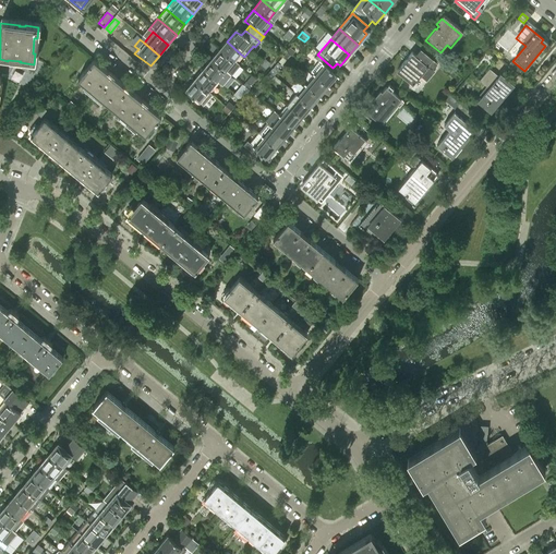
[(227,41),(218,52),(232,63),(240,53),(227,41)]
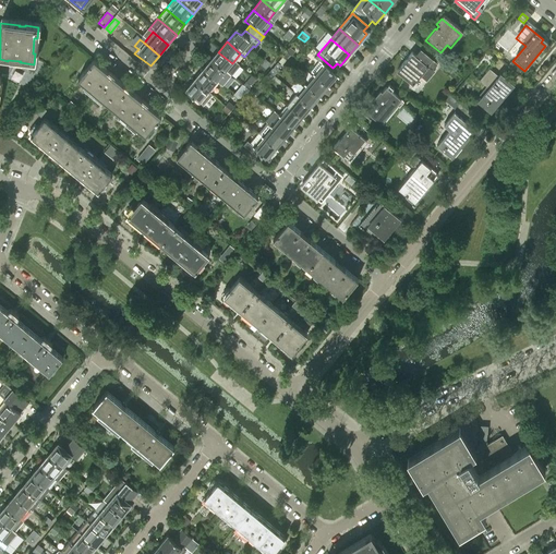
[(218,52),(209,62),(224,73),(232,63),(218,52)]
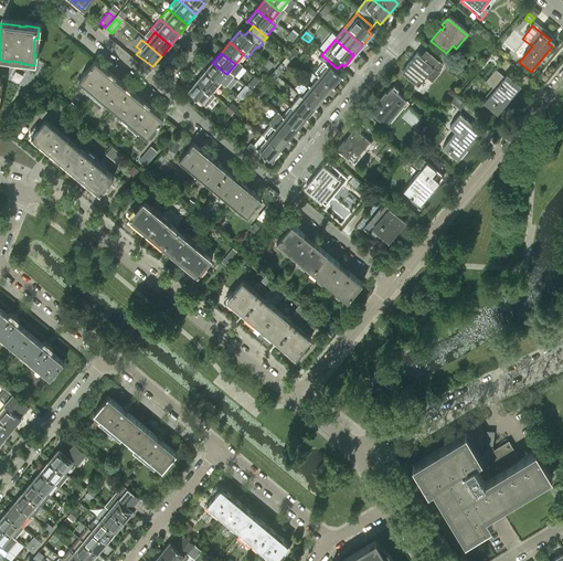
[(287,65),(293,59),(288,55),(283,62),(287,65)]
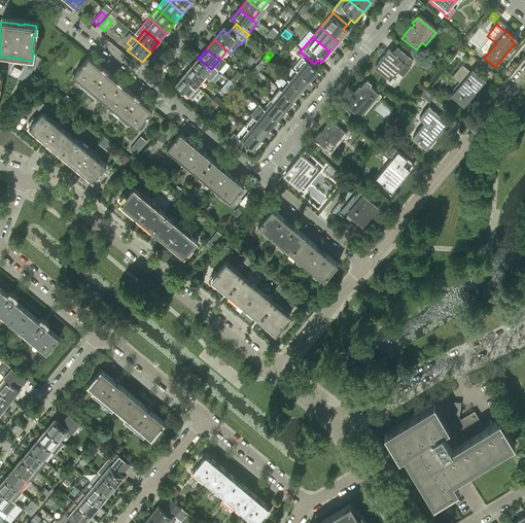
[(318,76),(311,70),(311,69),(310,69),(314,64),(300,51),(295,58),(302,63),(293,72),(310,85),(318,76)]
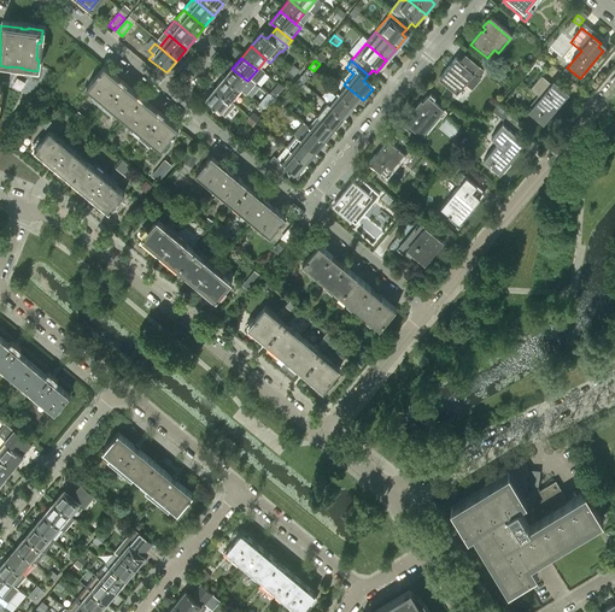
[(484,76),(464,60),(460,66),(454,62),(437,82),(455,96),(462,88),(470,95),(480,84),(478,82),(484,76)]
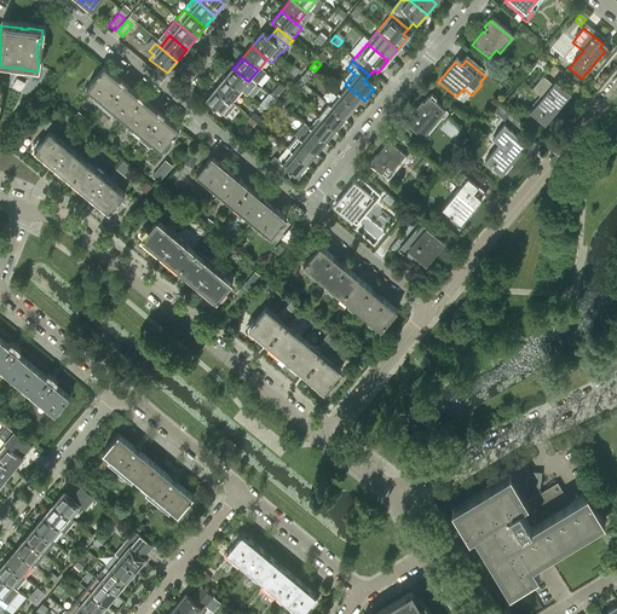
[(292,80),(298,74),(290,68),(286,75),(287,75),(292,80)]
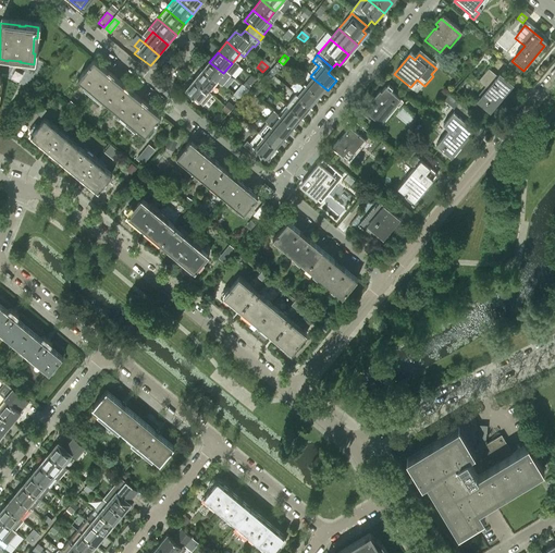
[(209,62),(200,73),(214,84),(223,73),(209,62)]
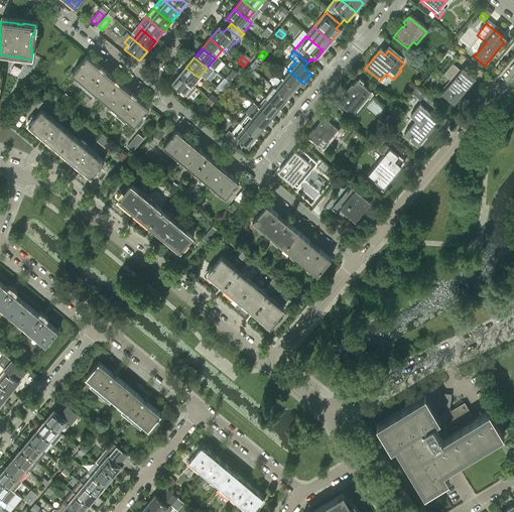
[(99,69),(98,69),(85,58),(71,76),(101,102),(116,84),(104,74),(104,73),(99,69)]
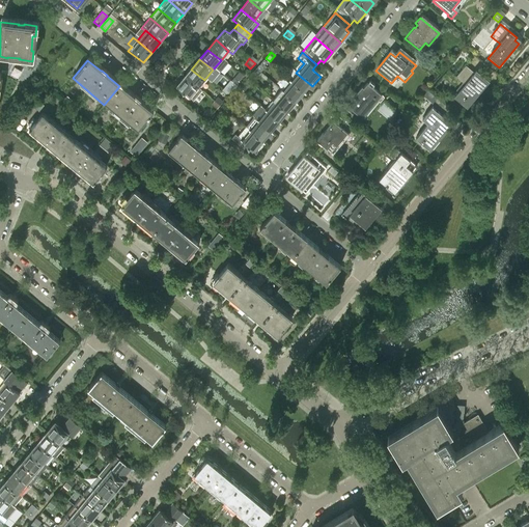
[(482,64),(492,73),(495,70),(485,61),(482,64)]
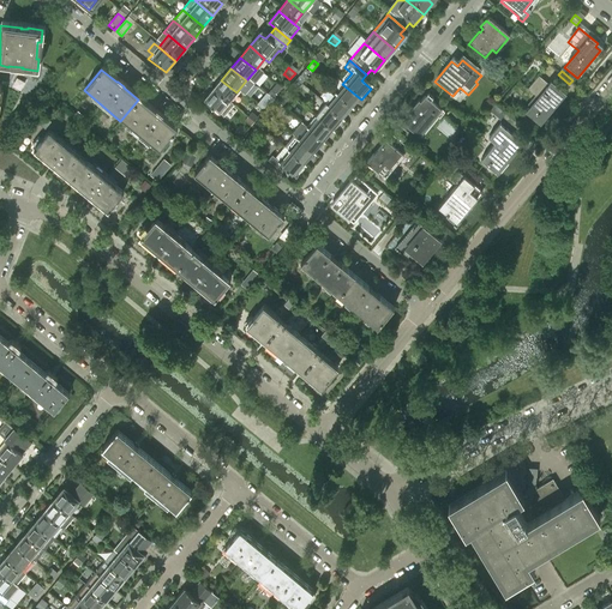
[(525,115),(538,126),(562,97),(549,86),(546,89),(537,79),(526,92),(535,101),(525,115)]
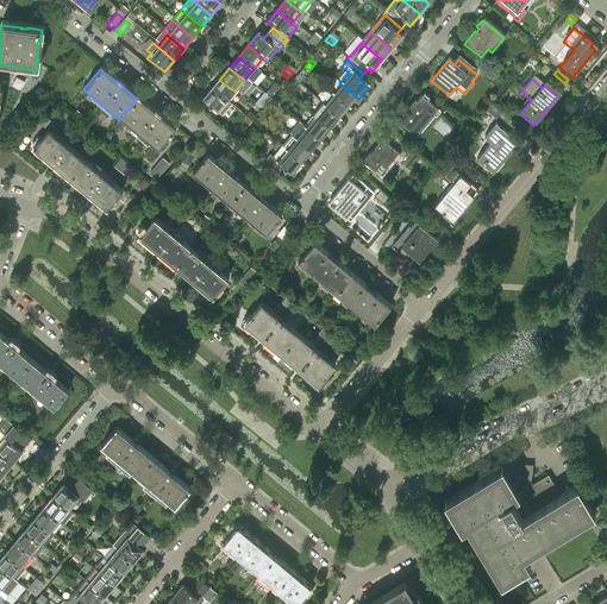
[(219,80),(210,90),(225,104),(235,92),(219,80)]
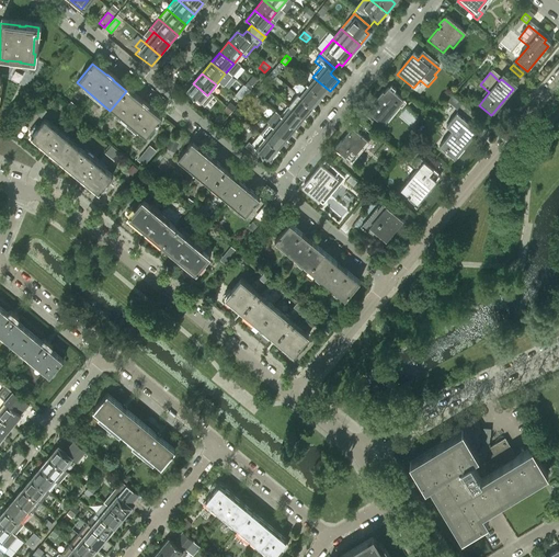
[(330,91),(312,77),(304,88),(321,102),(330,91)]
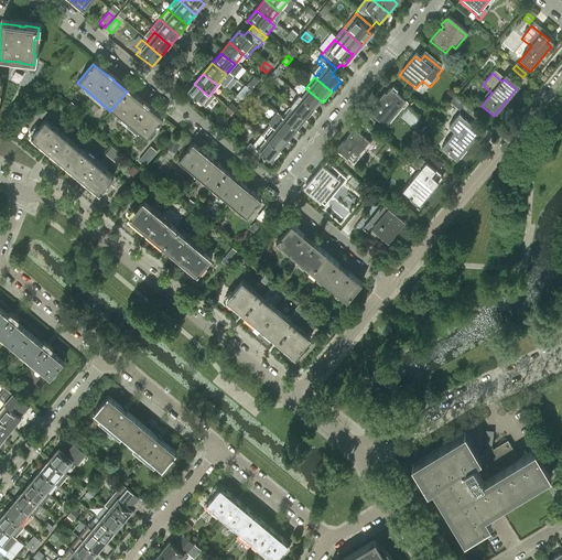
[(194,84),(185,95),(200,106),(208,96),(194,84)]
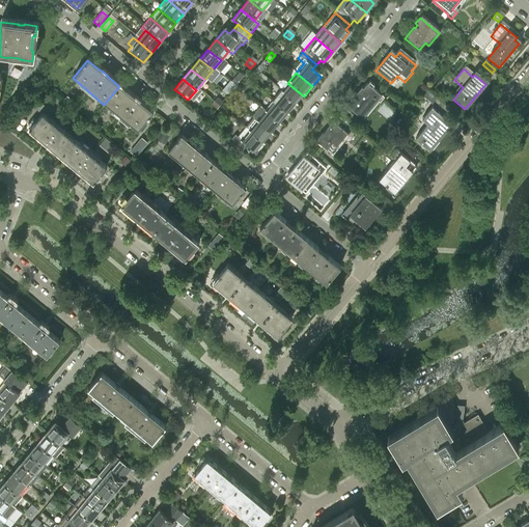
[(304,96),(287,83),(279,92),(296,106),(304,96)]
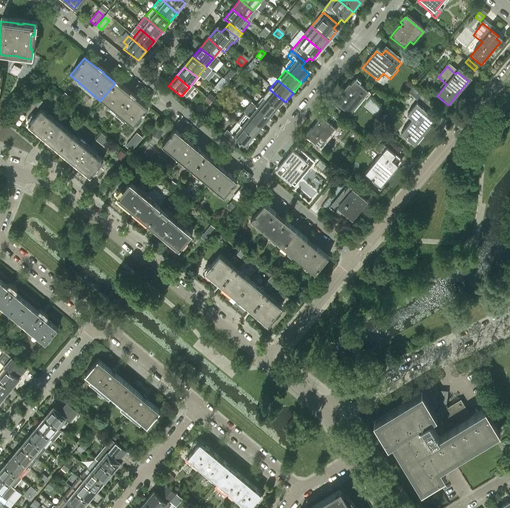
[(352,82),(348,87),(347,86),(342,92),(332,104),(347,116),(362,99),(364,101),(368,96),(352,82)]
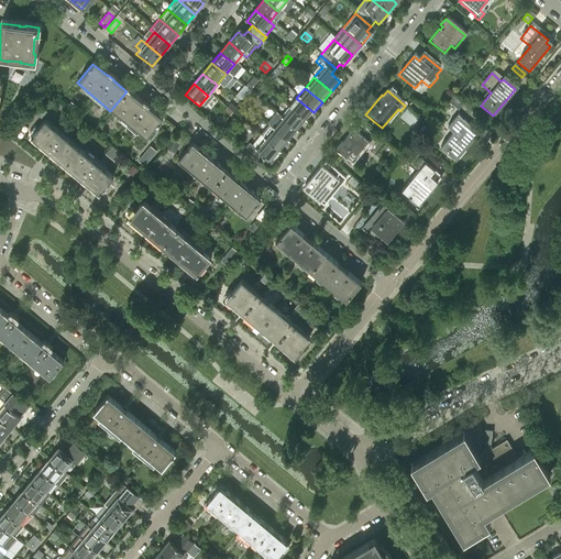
[(127,91),(110,111),(145,140),(161,120),(146,109),(147,108),(141,102),(141,103),(127,91)]
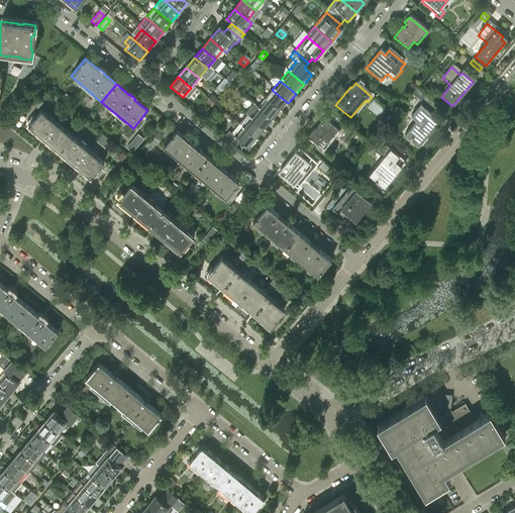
[(288,103),(272,90),(264,100),(280,113),(288,103)]
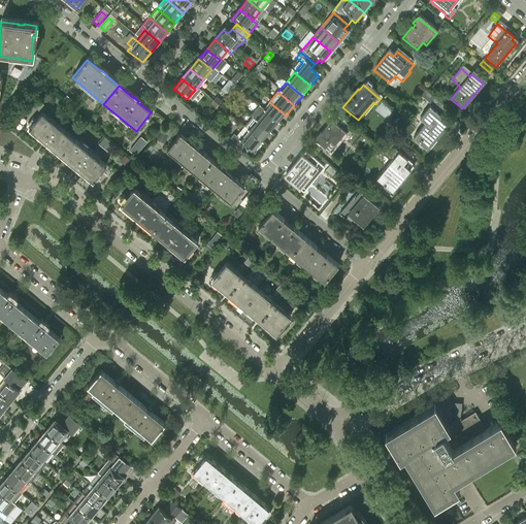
[(63,103),(71,110),(74,106),(71,104),(71,103),(67,99),(63,103)]
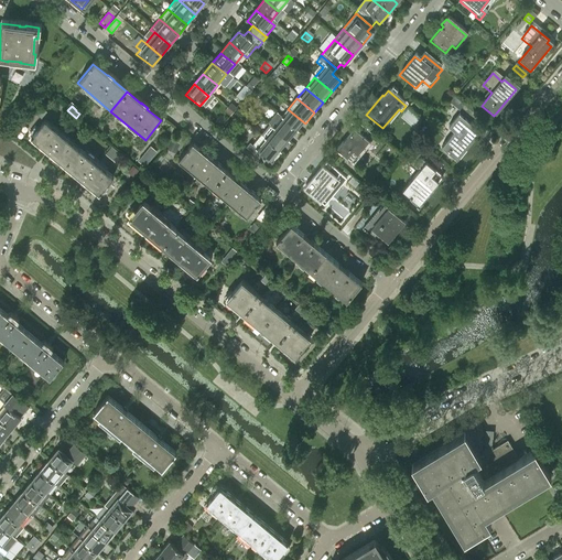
[(305,124),(288,109),(280,119),(296,133),(305,124)]
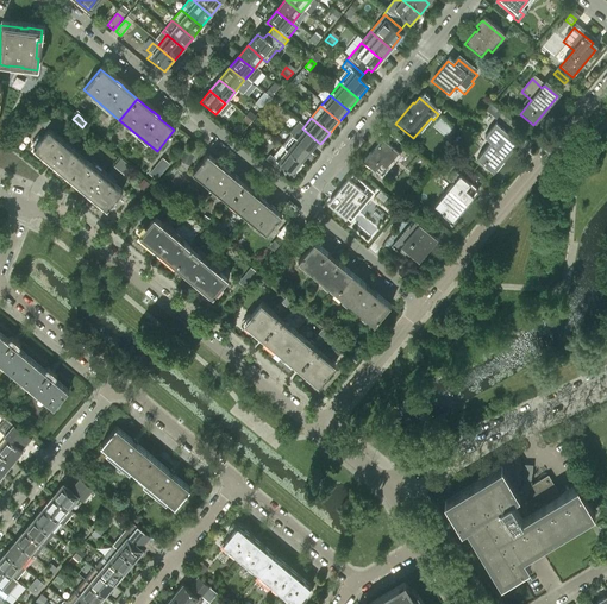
[(467,130),(458,123),(454,130),(462,136),(467,130)]
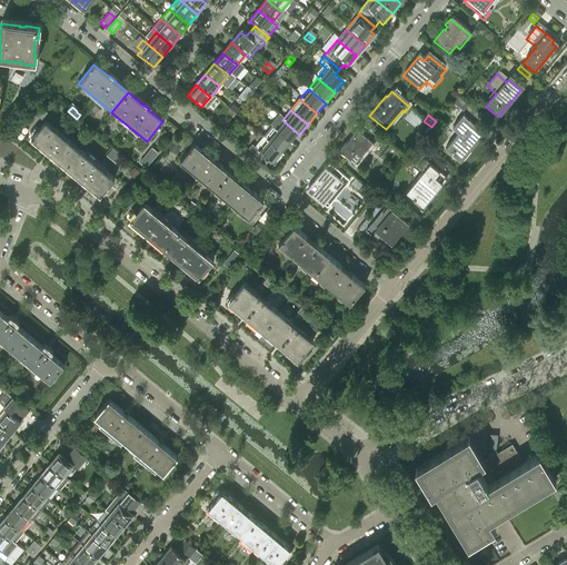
[(456,136),(444,151),(451,158),(458,164),(460,161),(483,136),(473,127),(460,118),(450,130),(456,136)]
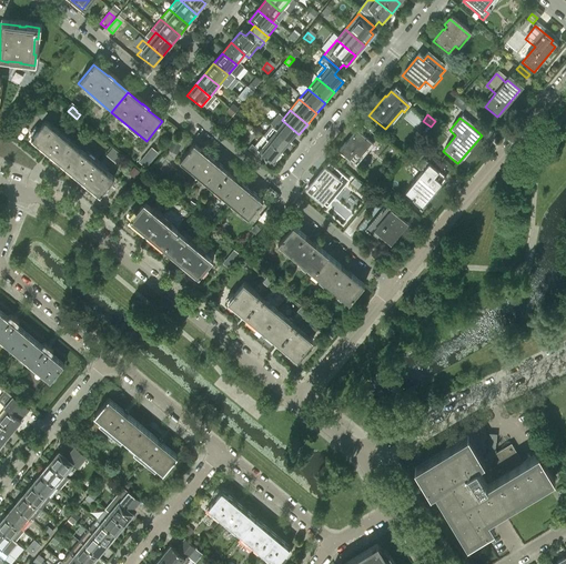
[(299,134),(282,120),(273,131),(290,145),(299,134)]
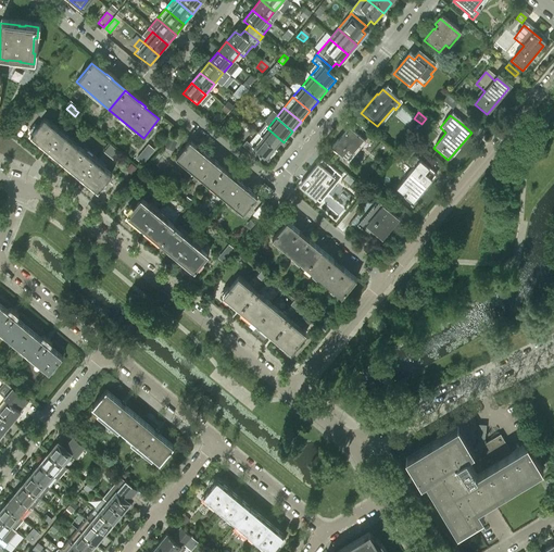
[(359,117),(355,121),(366,129),(369,126),(359,117)]
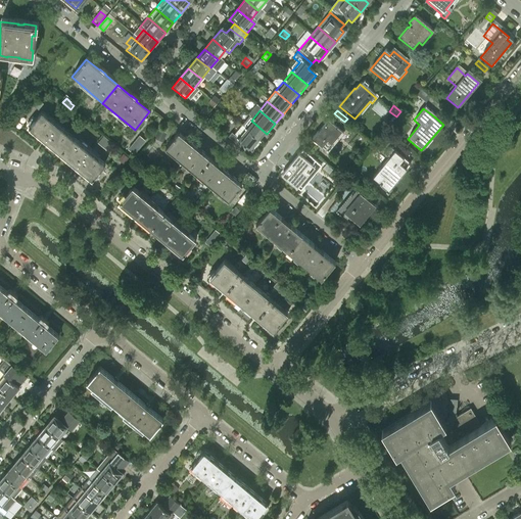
[(27,130),(58,155),(72,140),(40,114),(33,123),(30,121),(26,126),(28,128),(27,130)]
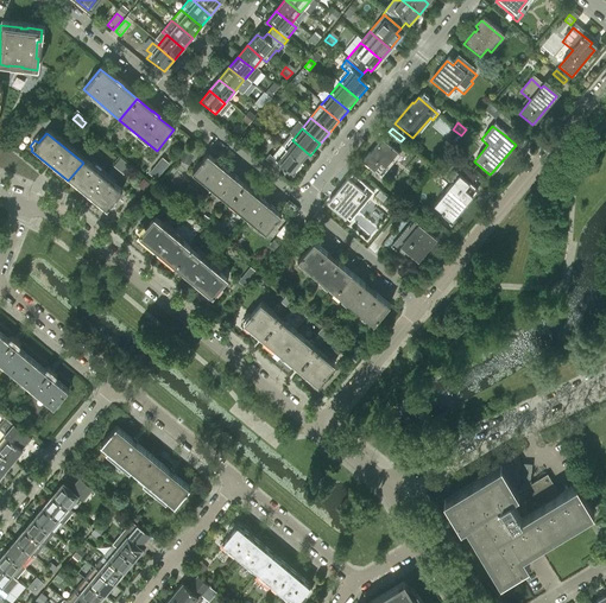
[(401,160),(406,154),(386,138),(382,144),(379,143),(361,163),(379,178),(397,157),(401,160)]
